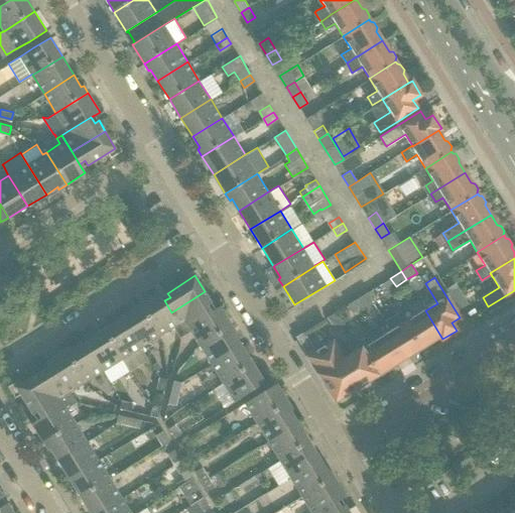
[(447,287),(446,288),(453,298),(462,292),(456,282),(447,287)]
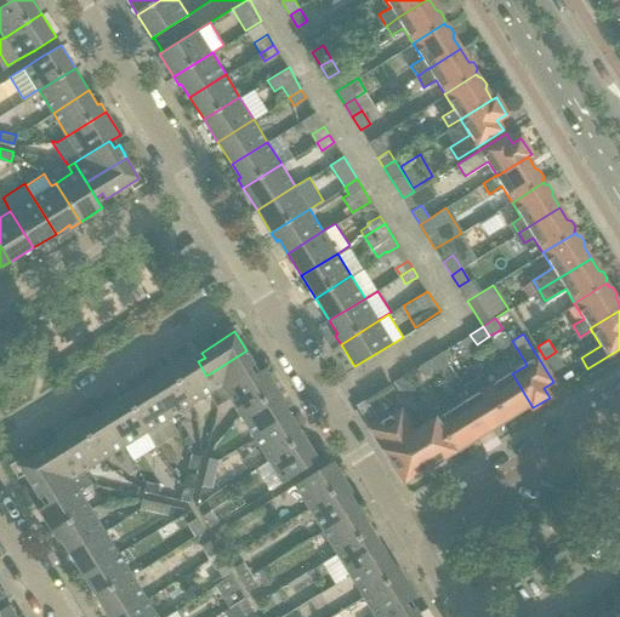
[(444,349),(434,355),(441,366),(450,360),(444,349)]
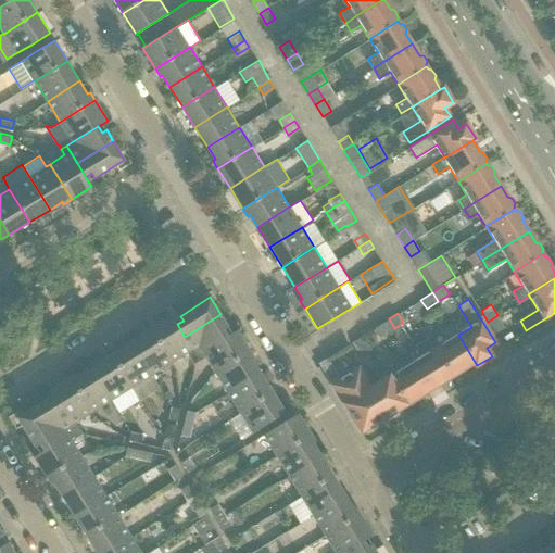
[(221,314),(185,337),(192,349),(187,352),(194,363),(206,356),(203,351),(228,335),(225,329),(228,327),(221,314)]
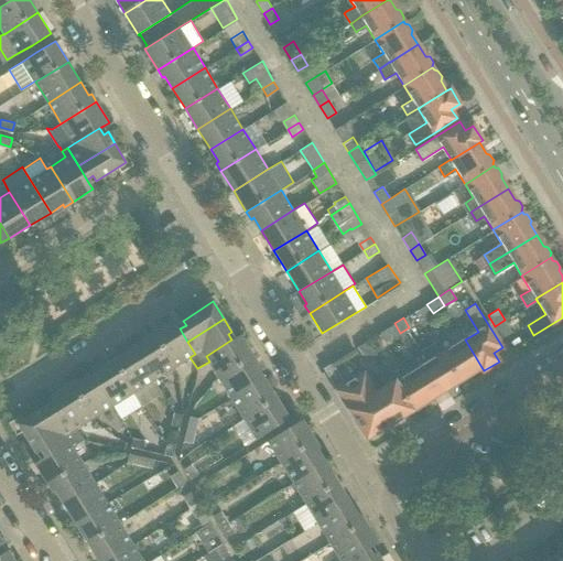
[(173,320),(153,332),(174,366),(190,357),(195,354),(187,342),(180,328),(180,330),(173,320)]
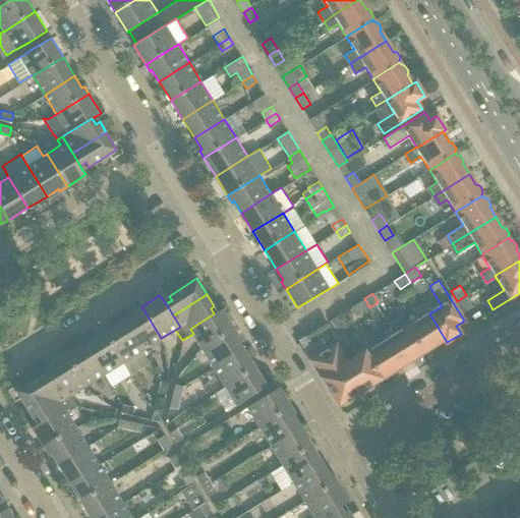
[(466,295),(457,301),(464,311),(473,306),(466,295)]
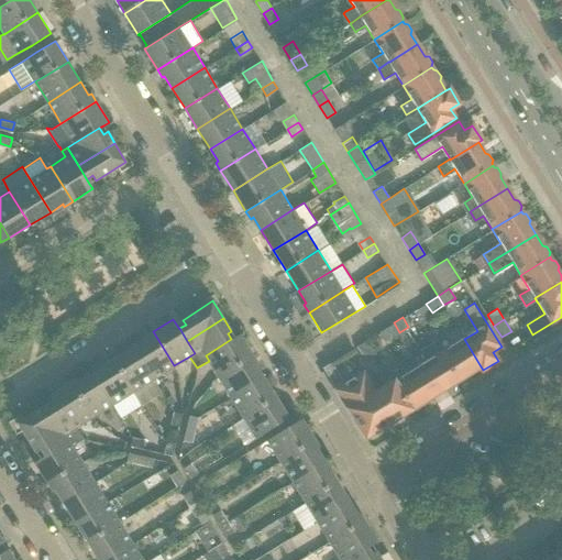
[(394,322),(379,331),(386,341),(399,332),(394,322)]
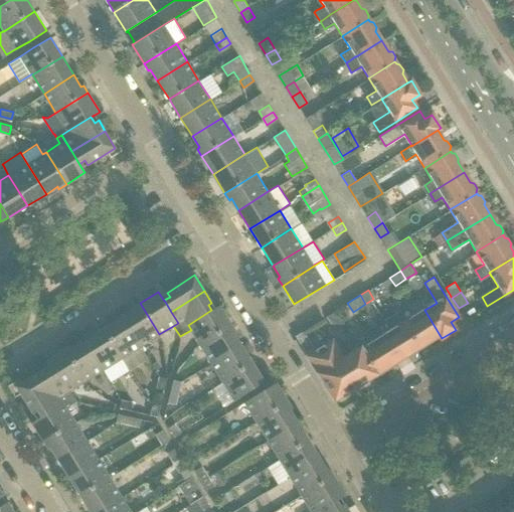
[(414,314),(403,321),(403,322),(419,348),(423,349),(430,345),(431,341),(440,335),(424,310),(416,299),(408,304),(414,314)]
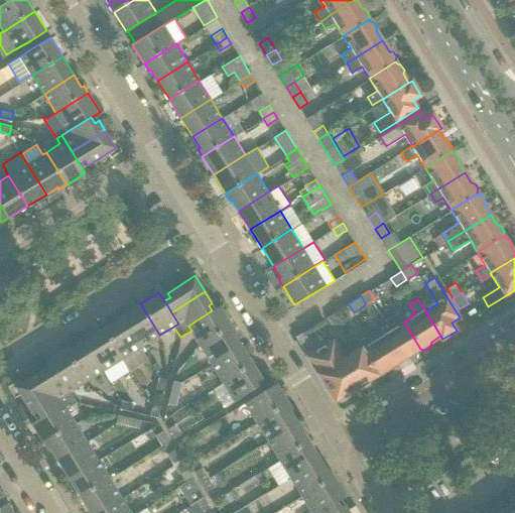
[(134,309),(122,316),(141,347),(159,335),(140,303),(133,307),(134,309)]
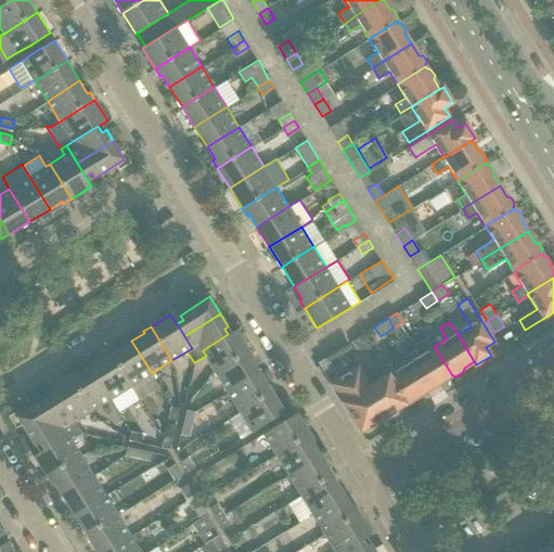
[(203,350),(206,356),(215,371),(249,349),(236,329),(232,332),(203,350)]
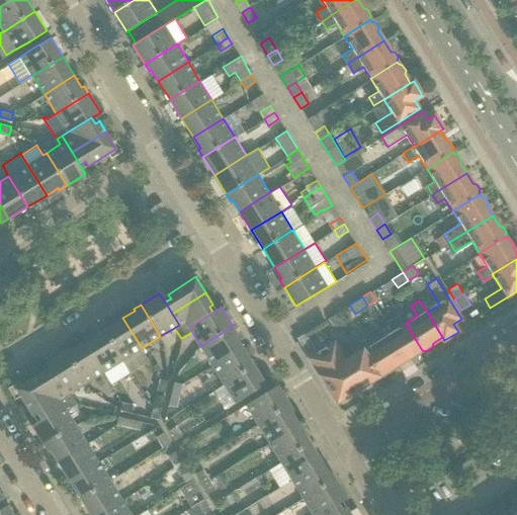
[(330,319),(337,332),(347,326),(339,313),(330,319)]
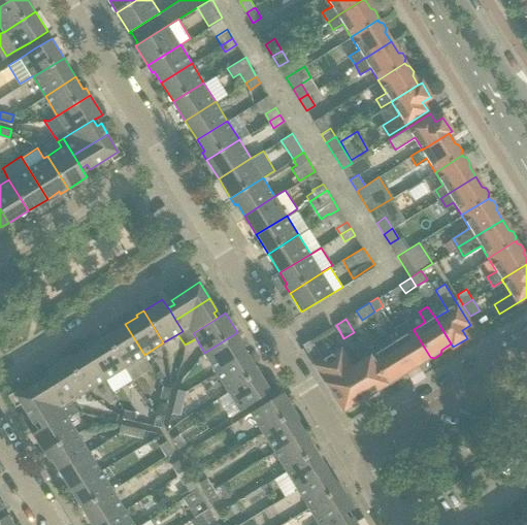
[(393,327),(387,331),(389,333),(394,342),(410,369),(418,365),(421,366),(427,362),(427,359),(430,357),(414,330),(414,329),(412,329),(406,320),(393,328),(393,327)]
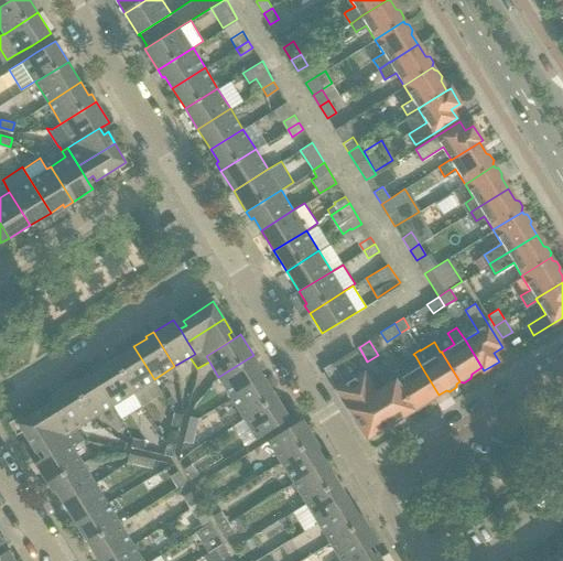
[(133,346),(114,359),(133,391),(154,379),(133,346)]
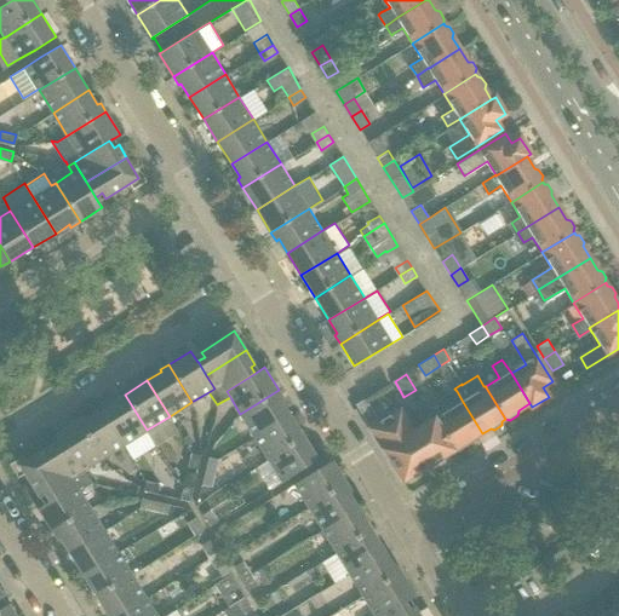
[(450,408),(439,415),(439,416),(459,448),(454,450),(459,452),(465,448),(466,443),(482,433),(463,402),(457,391),(454,389),(442,396),(443,399),(450,408)]
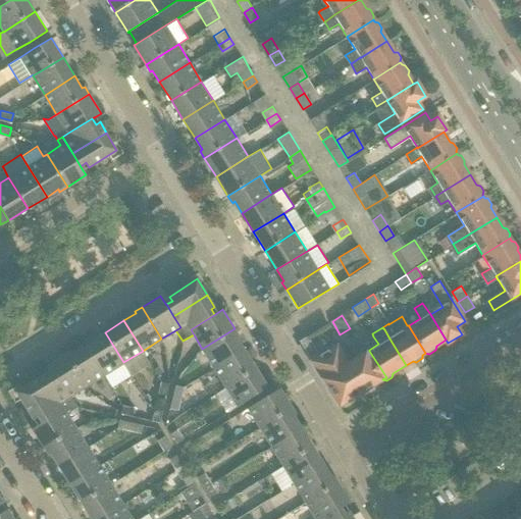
[(235,328),(202,349),(214,367),(244,349),(237,338),(239,335),(235,328)]
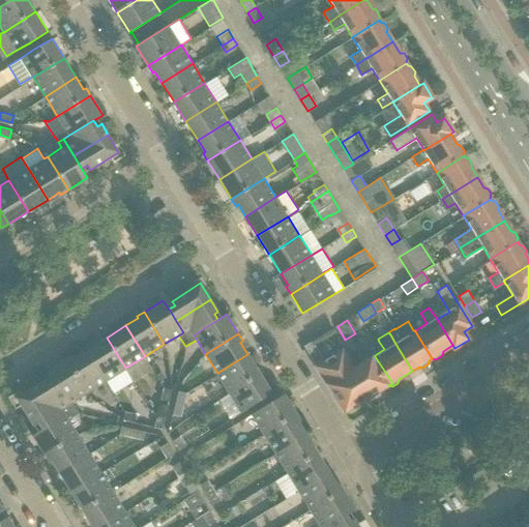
[(107,338),(87,350),(107,380),(114,392),(134,381),(125,368),(107,338)]
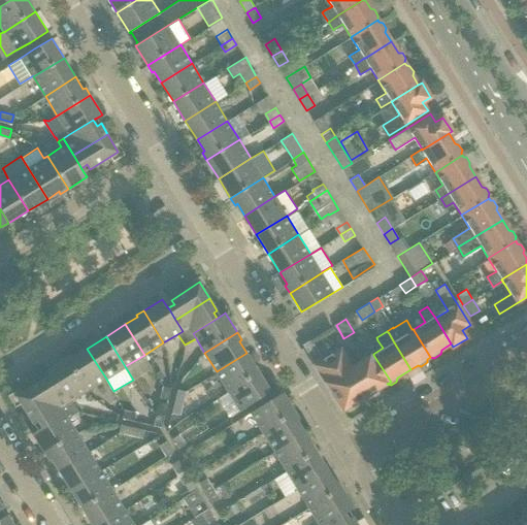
[(359,338),(339,351),(368,396),(387,384),(391,382),(373,354),(371,355),(370,353),(368,355),(359,338)]
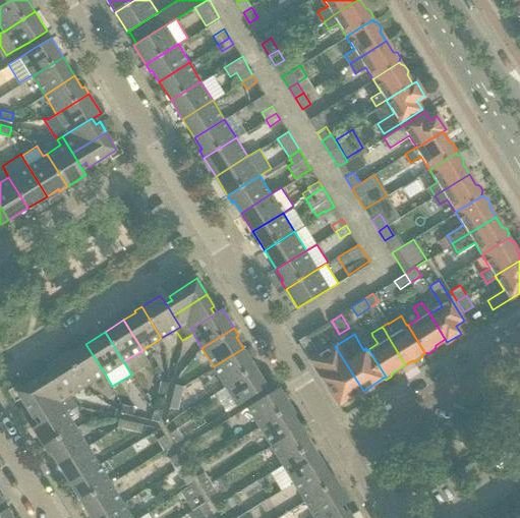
[(72,349),(66,353),(85,385),(105,373),(85,344),(74,351),(72,349)]
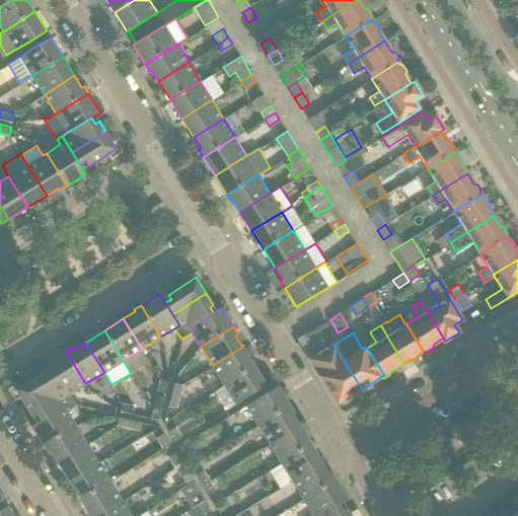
[(362,389),(334,345),(321,352),(319,348),(308,355),(339,403),(362,389)]
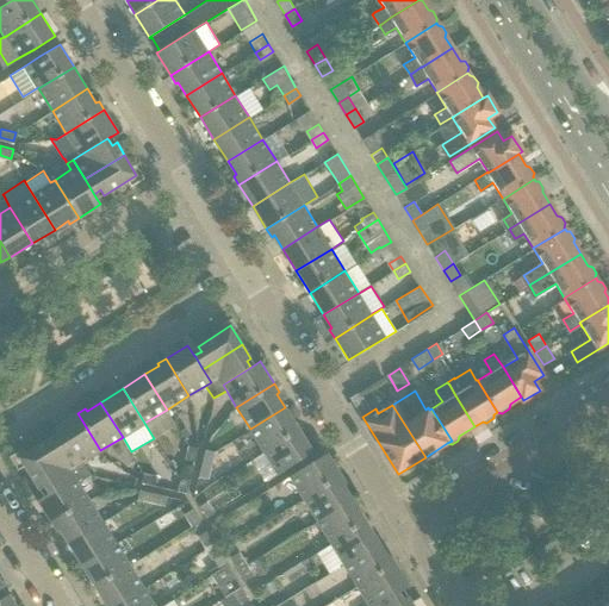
[(285,407),(250,429),(263,451),(299,429),(285,407)]
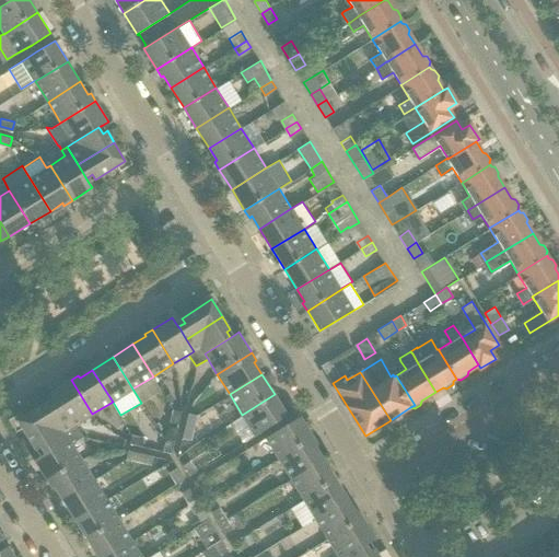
[(50,393),(53,397),(65,416),(71,427),(77,424),(92,414),(71,380),(50,393)]
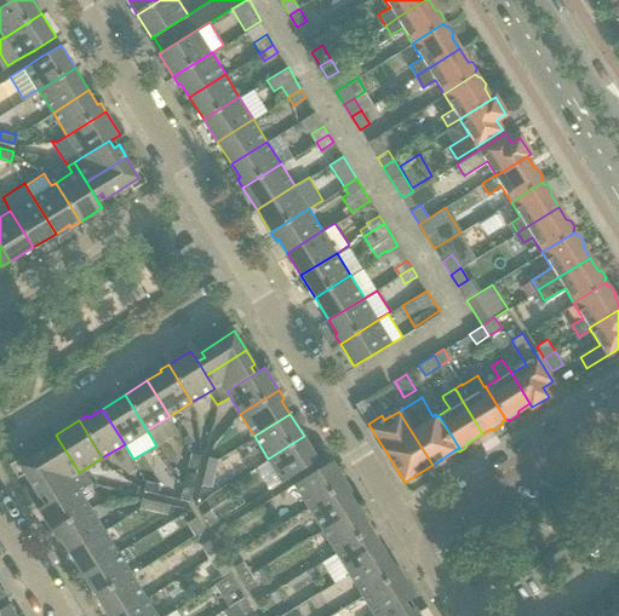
[(304,436),(268,459),(282,482),(319,459),(304,436)]
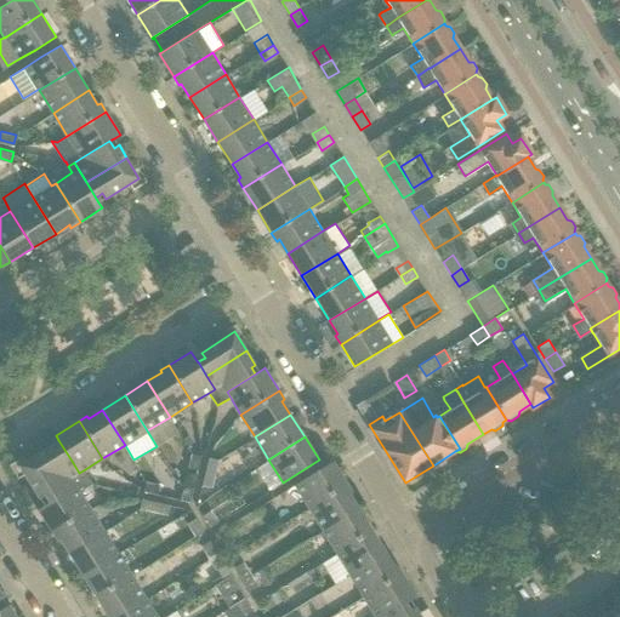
[(20,466),(32,485),(72,461),(58,440),(20,466)]
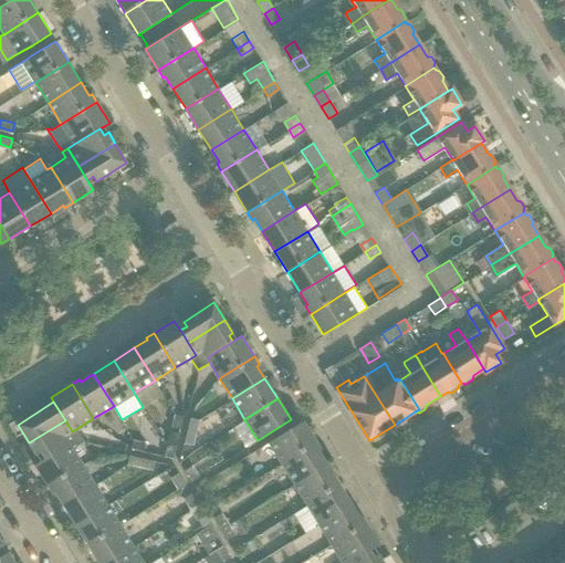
[(174,413),(171,426),(180,428),(184,415),(174,413)]
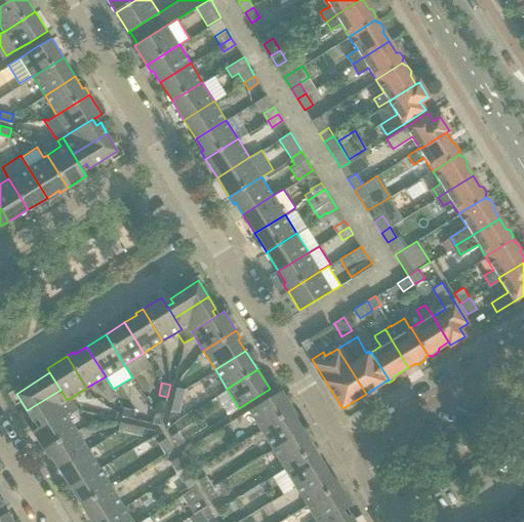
[(177,386),(171,410),(179,411),(186,388),(177,386)]
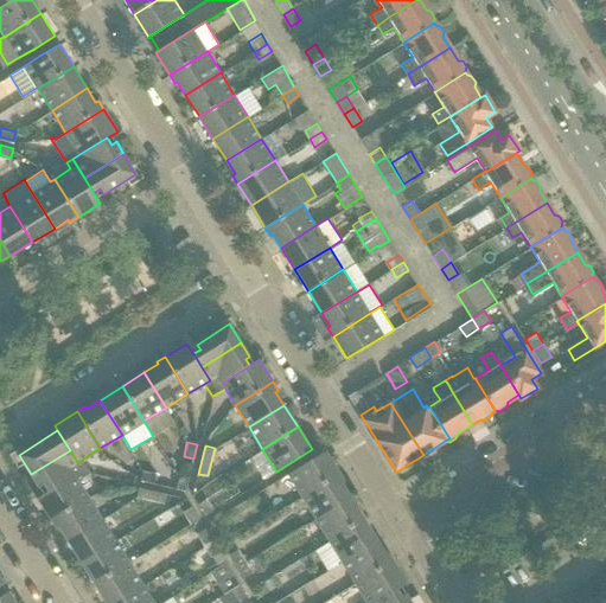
[(70,450),(31,474),(39,487),(43,485),(48,491),(75,474),(78,480),(91,472),(83,459),(77,462),(70,450)]
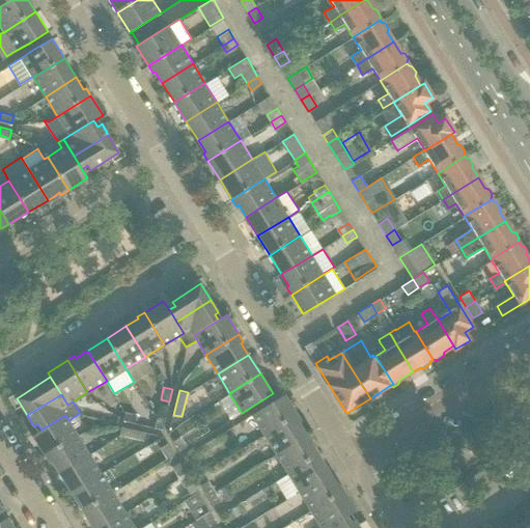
[(252,414),(263,434),(297,414),(285,394),(282,395),(252,414)]
